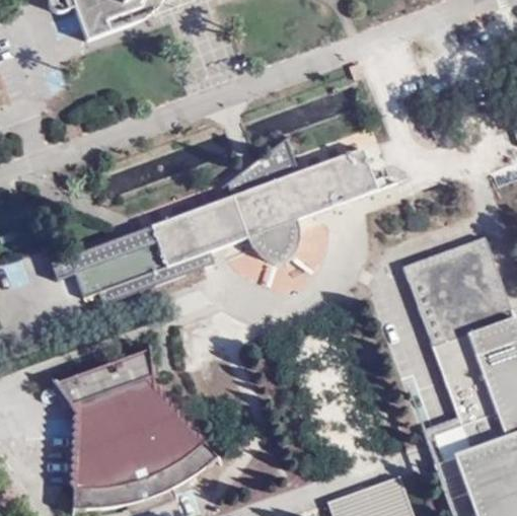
[(73,0),(87,40),(142,19),(149,15),(156,9),(163,0),(73,0)]
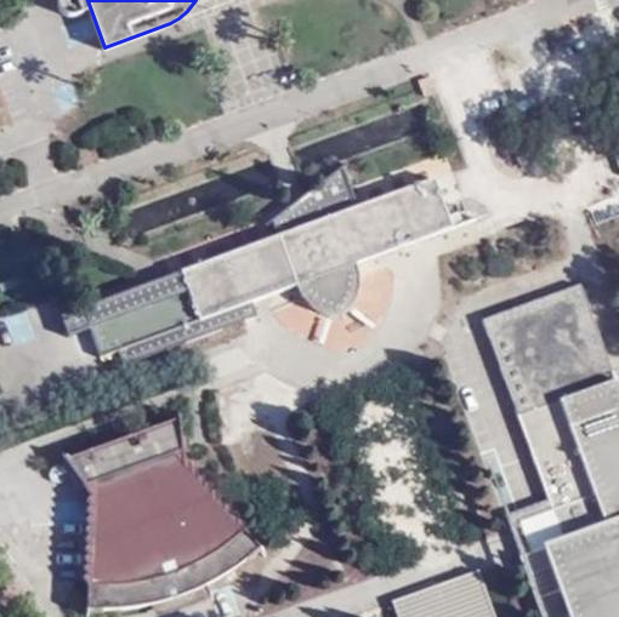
[(618,125),(606,129),(617,166),(618,165),(618,125)]
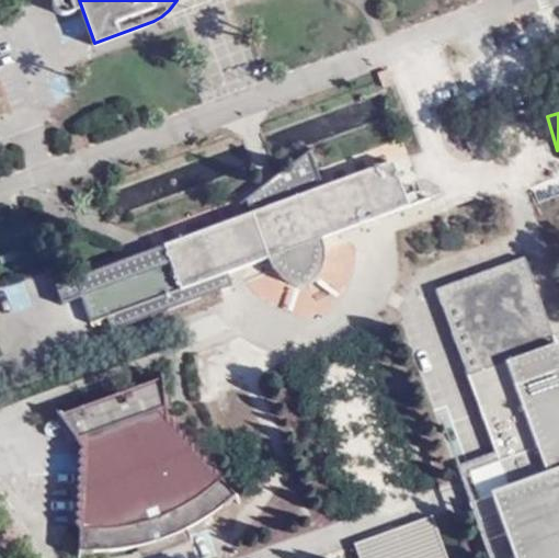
[(391,161),(326,185),(312,148),(242,202),(246,212),(54,283),(61,303),(81,296),(91,323),(109,317),(113,329),(160,312),(210,294),(236,284),(230,271),(272,255),(282,272),(309,287),(321,272),(326,253),(322,236),(421,202),(413,183),(401,188),(391,161)]
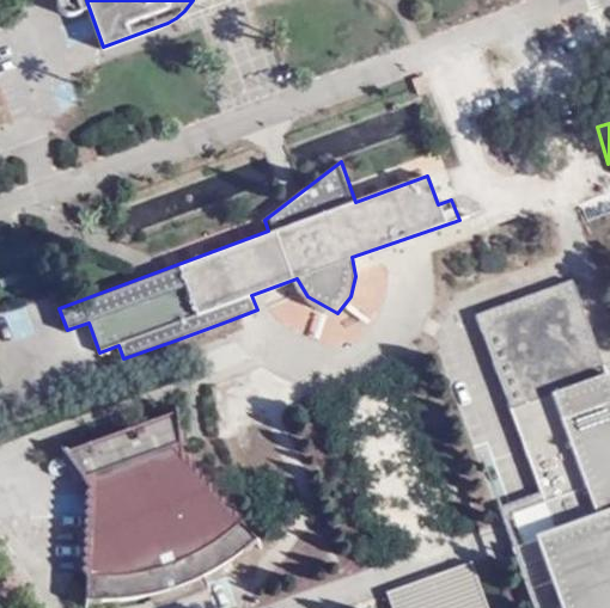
[(609,394),(567,281),(474,315),(540,491),(496,508),(534,607),(609,607),(609,394)]
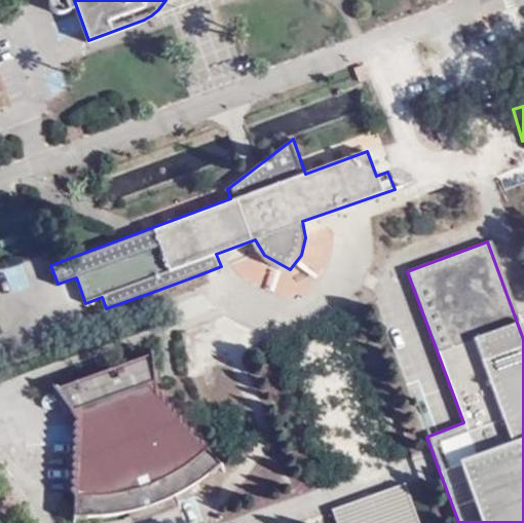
[(155,387),(154,351),(57,385),(78,415),(75,515),(115,512),(156,500),(187,486),(222,461),(155,387)]
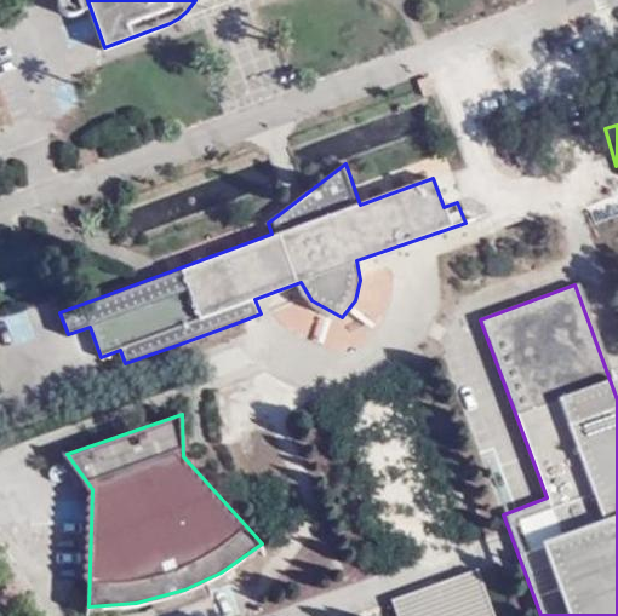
[(400,615),(497,615),(480,565),(394,597),(400,615)]
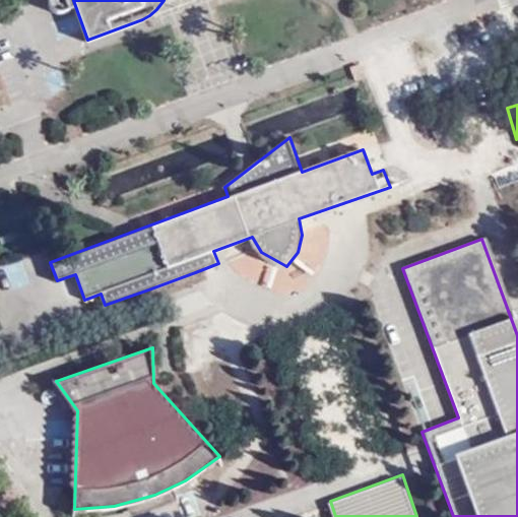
[(180,514),(212,494),(201,476),(169,496),(180,514)]
